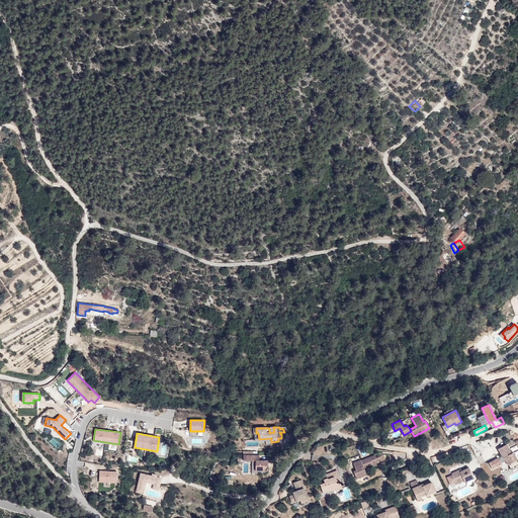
[(58,449),(62,444),(53,437),(49,441),(58,449)]
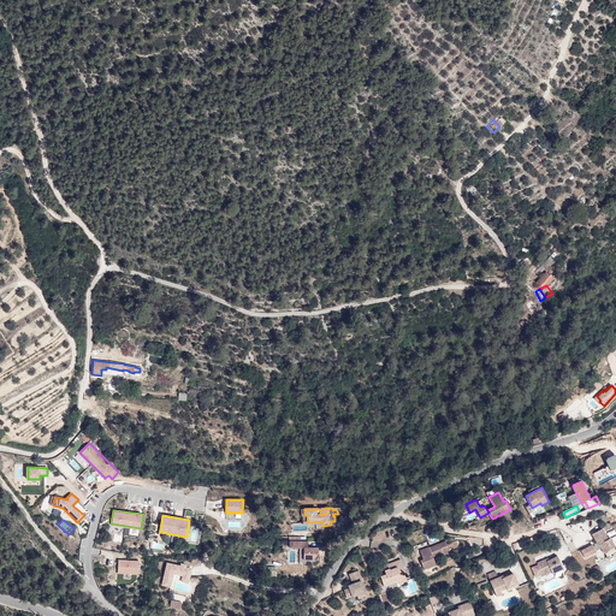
[(615,546),(610,538),(609,539),(603,528),(592,534),(598,544),(593,546),(592,545),(581,551),(585,557),(597,551),(596,551),(602,548),(604,552),(615,546)]
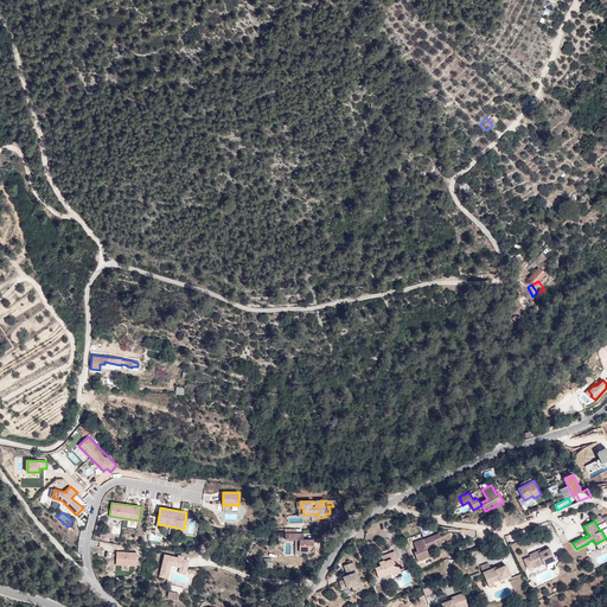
[(436,544),(448,540),(446,534),(440,536),(439,532),(423,540),(427,549),(438,545),(436,544)]
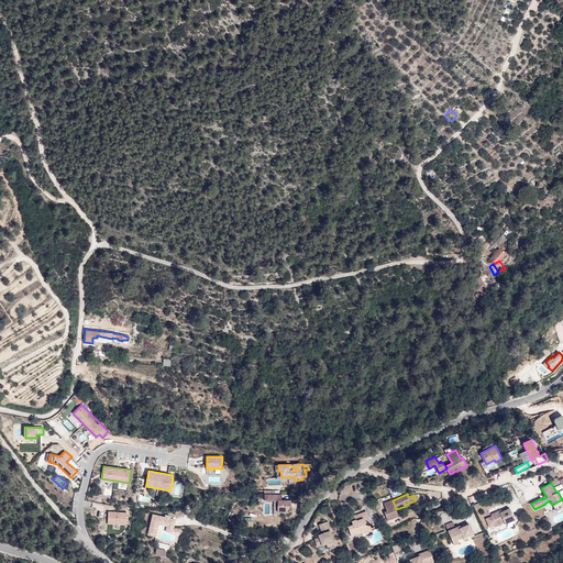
[(282,495),(265,495),(264,500),(278,500),(277,510),(288,510),(290,506),(290,500),(282,500),(282,495)]
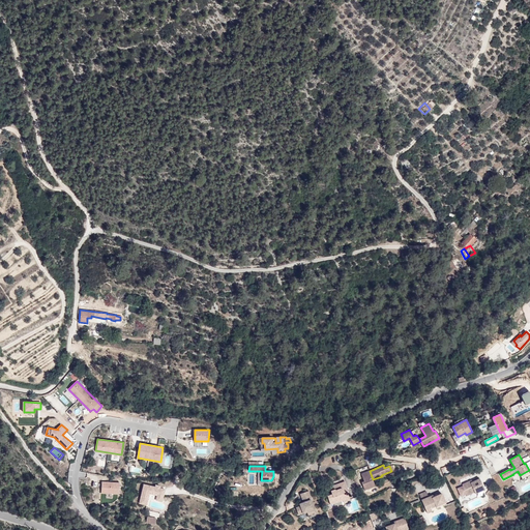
[(370,471),(369,470),(361,473),(364,481),(361,482),(364,490),(375,486),(373,479),(370,471)]
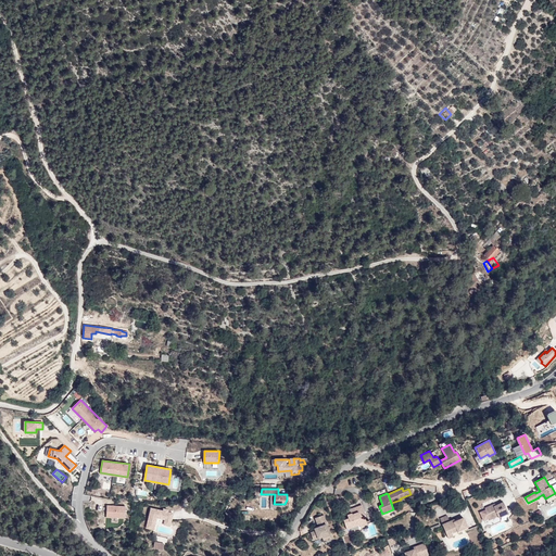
[(508,514),(503,502),(495,505),(494,506),(493,504),(484,508),(485,509),(480,512),(484,520),(490,518),(490,519),(498,516),(498,518),(508,514)]
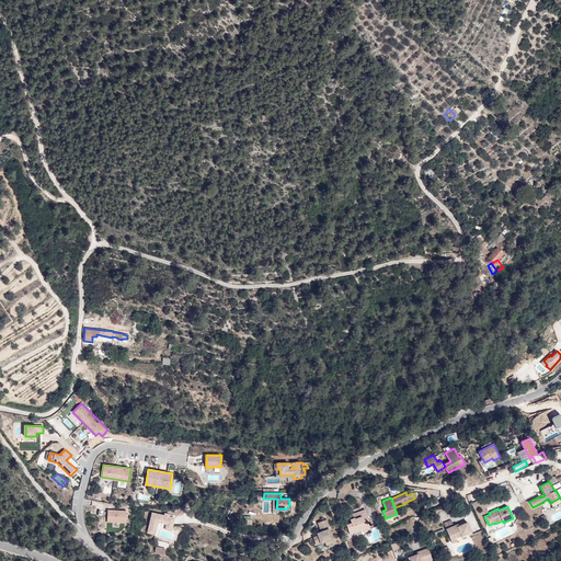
[(126,522),(127,511),(109,510),(107,522),(126,522)]
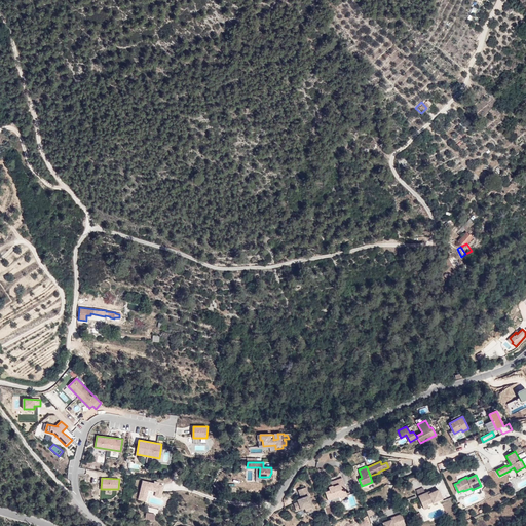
[(345,487),(342,478),(335,481),(337,485),(339,484),(341,489),(345,487)]
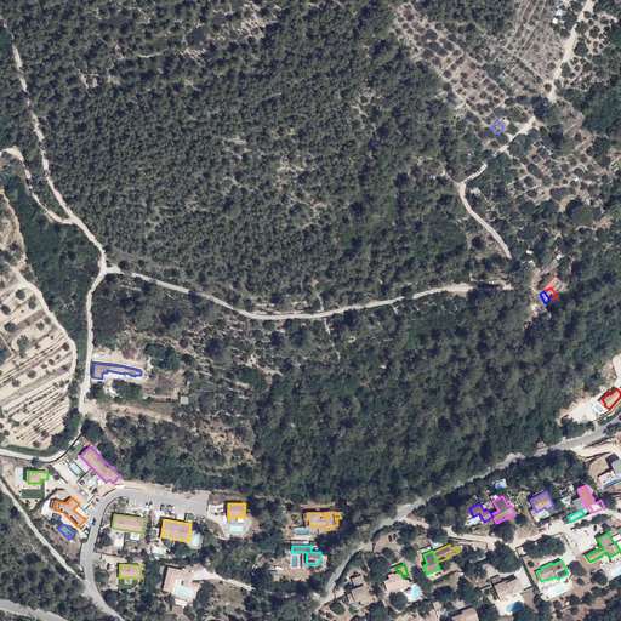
[(192,581),(194,573),(188,571),(188,569),(183,568),(182,570),(169,568),(164,590),(174,591),(176,577),(192,581)]
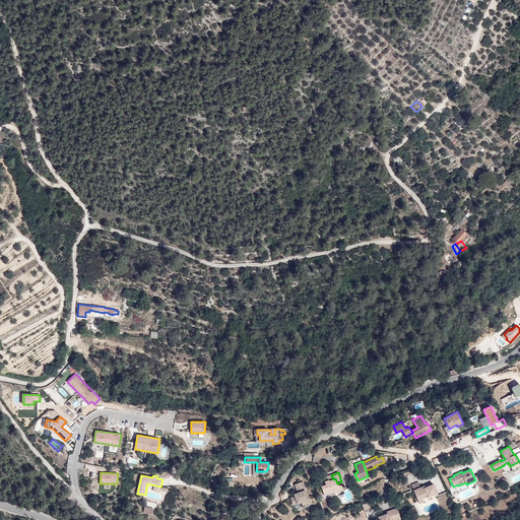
[(343,490),(341,484),(339,485),(339,484),(337,485),(337,483),(335,478),(333,479),(331,475),(323,477),(326,484),(321,486),(324,495),(336,491),(337,493),(343,490)]
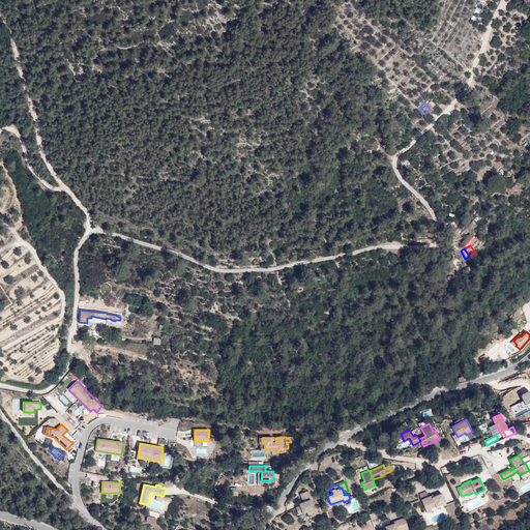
[(315,509),(311,499),(312,499),(308,491),(300,494),(303,502),(304,505),(300,506),(296,507),(298,514),(315,509)]
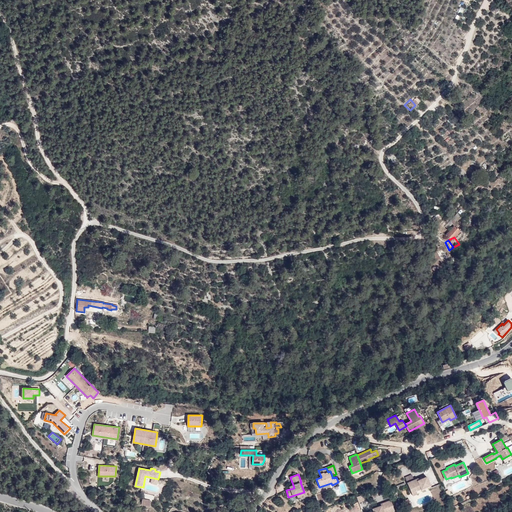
[(407,483),(414,480),(412,475),(405,477),(407,483)]
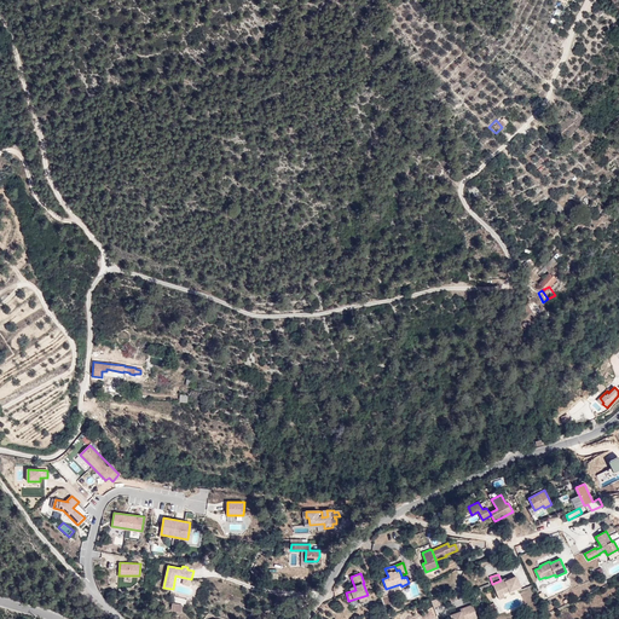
[(520,586),(516,577),(507,580),(505,578),(501,580),(492,584),(498,596),(503,594),(509,591),(520,586)]
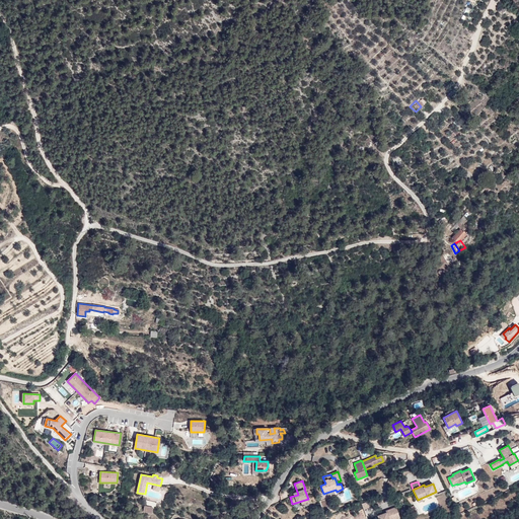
[(374,506),(372,501),(361,504),(364,510),(374,506)]
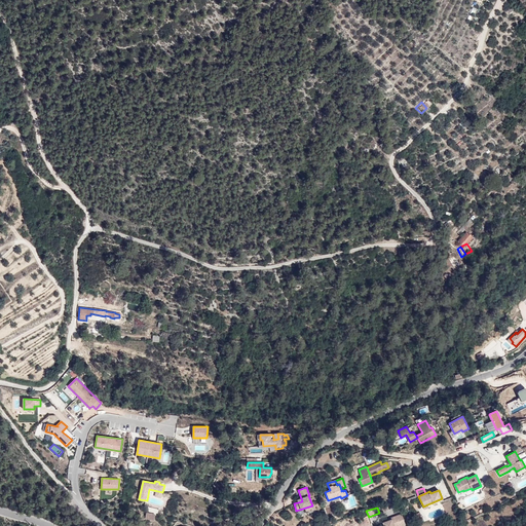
[(423,518),(420,513),(415,516),(418,521),(423,518)]
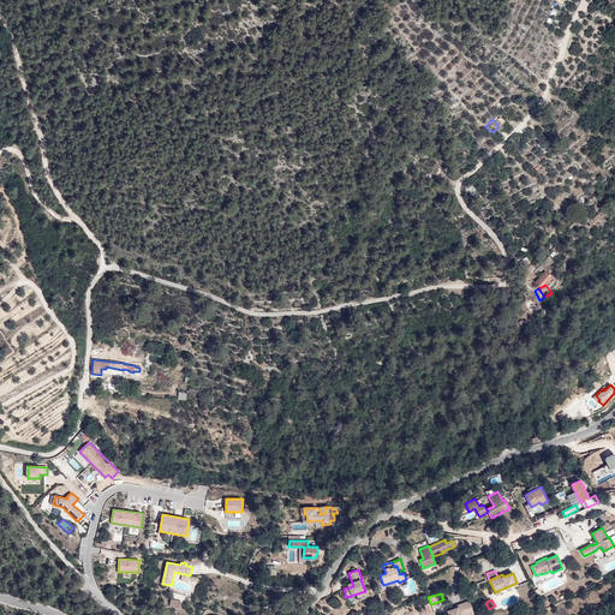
[(469,614),(473,613),(470,601),(458,605),(459,607),(455,608),(447,611),(448,614),(469,614)]
